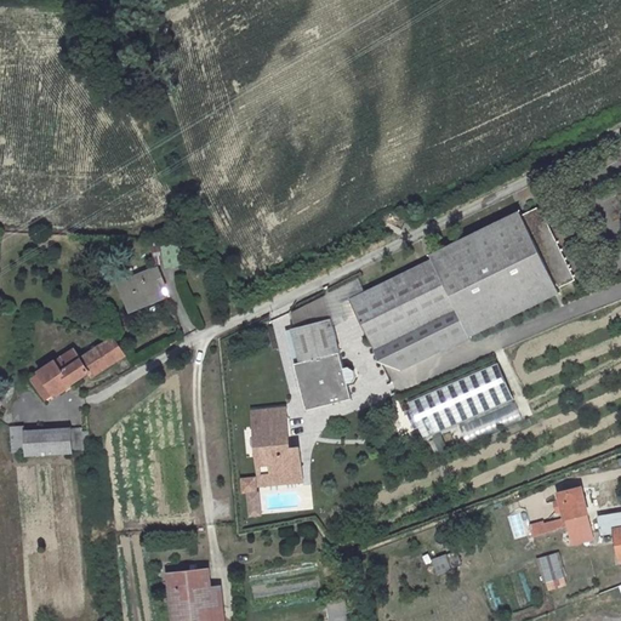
[(522,220),(519,216),(431,260),(349,300),(354,311),(371,349),(454,309),(469,341),(559,297),(557,294),(575,284),(539,211),(522,220)]
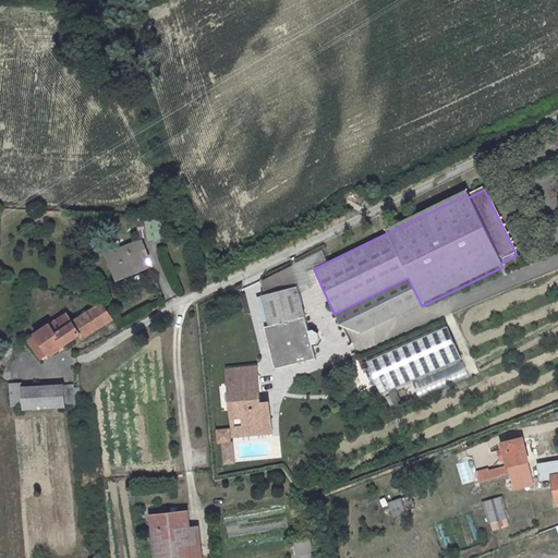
[(138,246),(107,250),(110,278),(129,275),(129,269),(142,267),(138,246)]
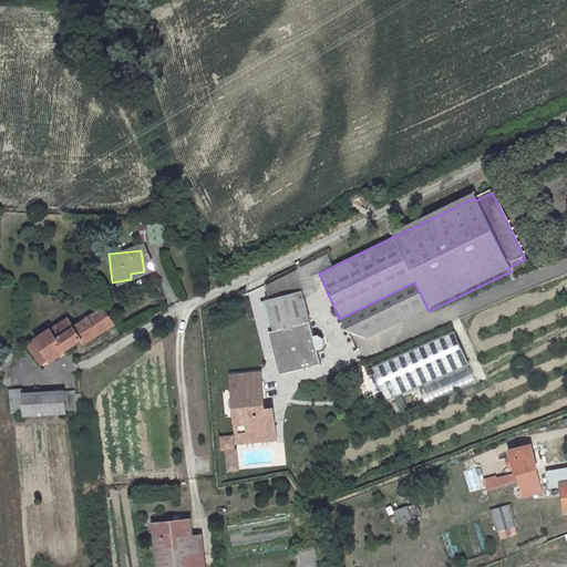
[(299,272),(275,279),(278,292),(302,286),(299,272)]
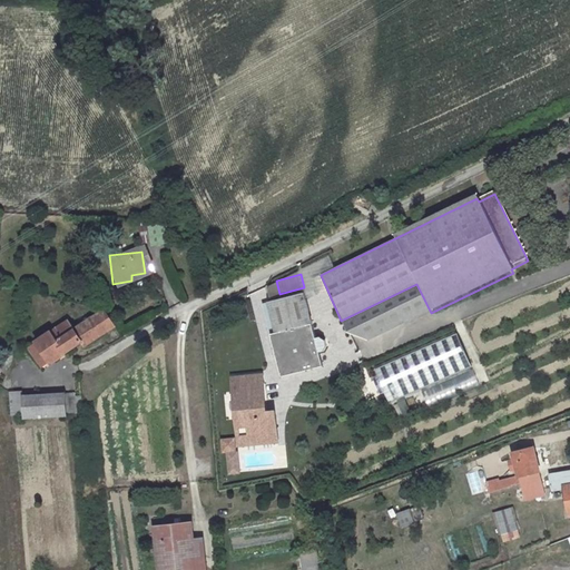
[(321,275),(310,281),(314,290),(325,285),(321,275)]
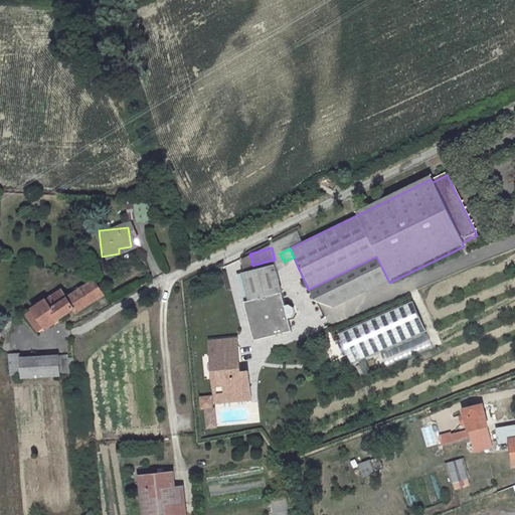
[(389,283),(376,256),(308,290),(314,304),(343,305),(389,283)]
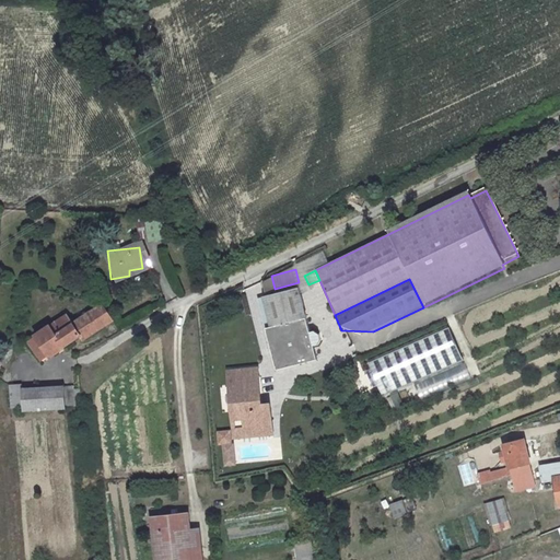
[(298,286),(261,293),(275,362),(312,354),(310,345),(306,330),(298,286)]
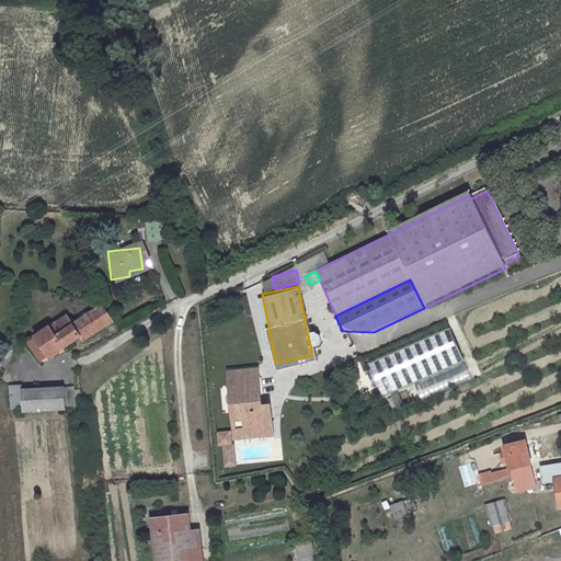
[(61,316),(41,327),(46,338),(55,355),(91,338),(93,341),(113,331),(102,309),(68,328),(61,316)]
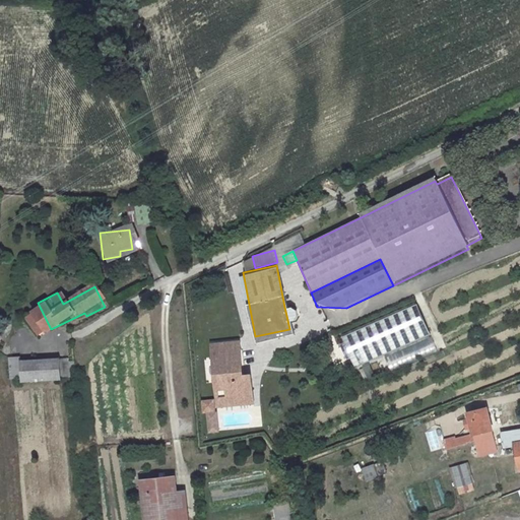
[(420,305),(343,334),(355,366),(433,337),(420,305)]
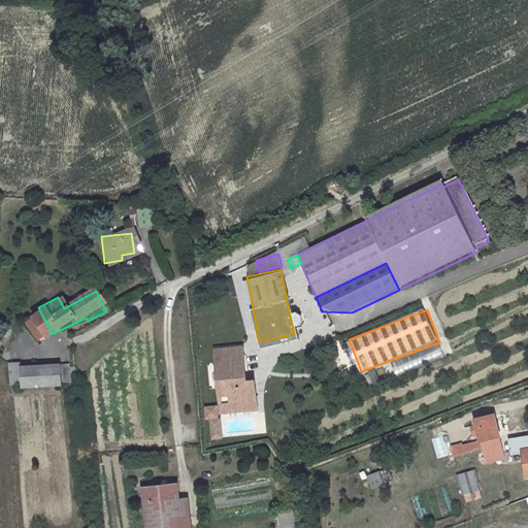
[(293,310),(289,311),(292,325),(296,324),(298,319),(298,315),(293,310)]
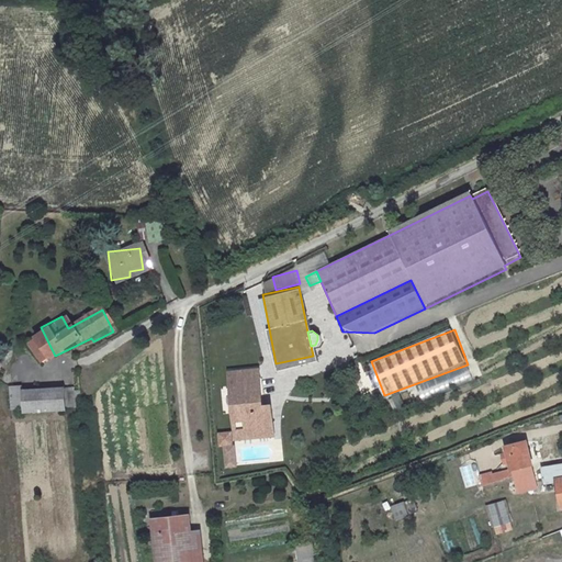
[(46,338),(36,347),(45,360),(55,356),(46,338)]
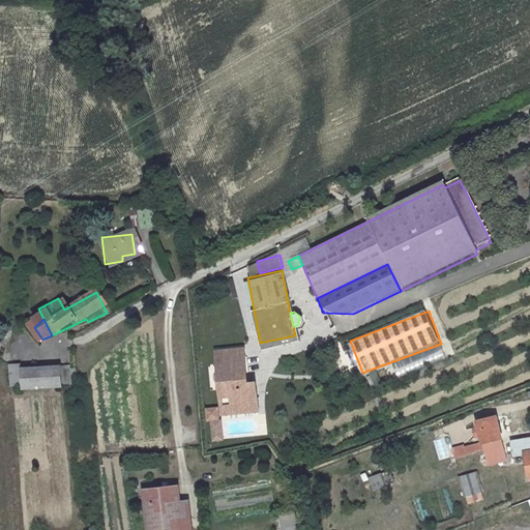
[(249,349),(215,354),(219,403),(265,400),(264,380),(254,381),(249,349)]
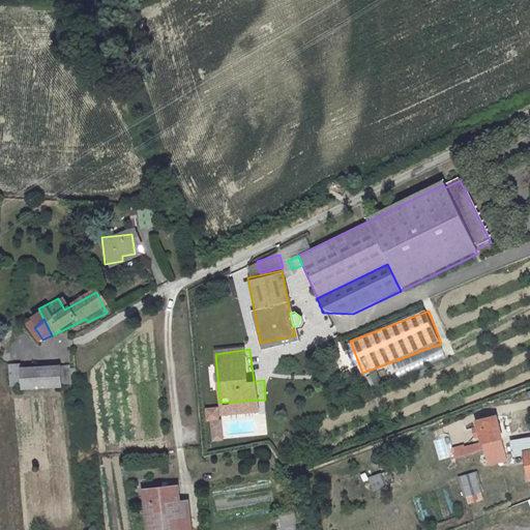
[(60,365),(21,370),(23,389),(62,385),(60,365)]
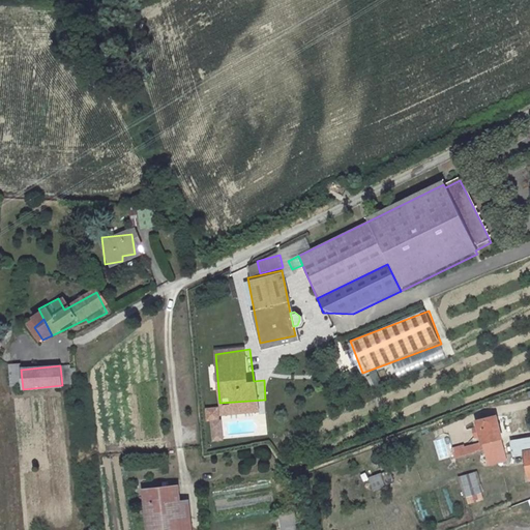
[(209,407),(210,441),(224,440),(222,407),(209,407)]
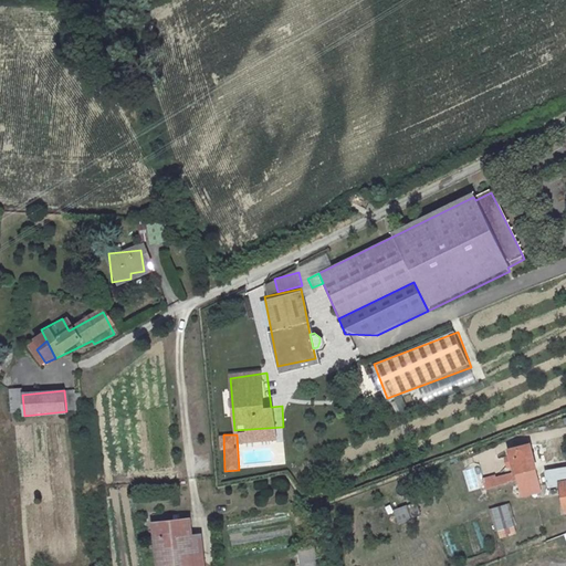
[(537,447),(516,451),(527,499),(548,493),(537,447)]
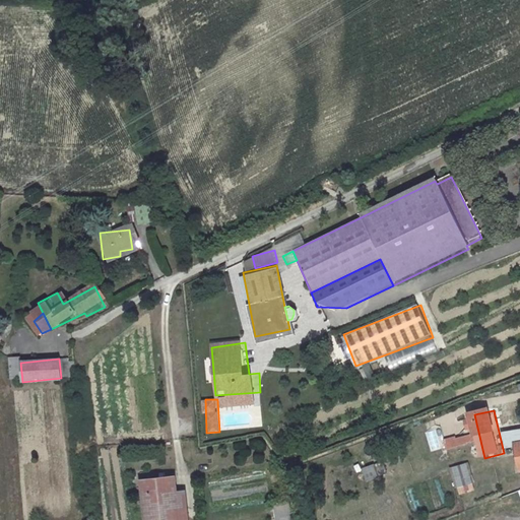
[(519,433),(508,435),(510,447),(519,445),(519,433)]
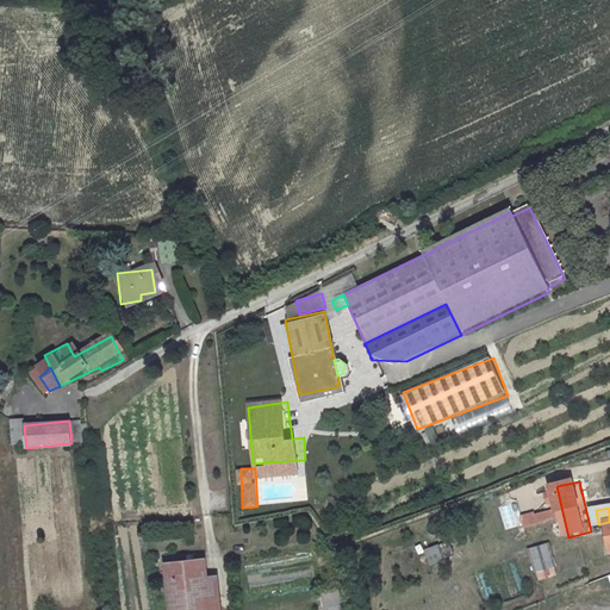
[(425,548),(429,564),(444,560),(441,543),(425,548)]
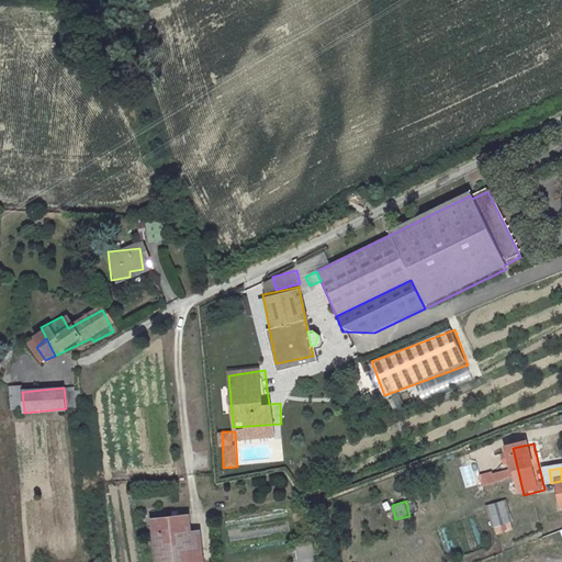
[(514,504),(493,509),(499,531),(502,539),(523,534),(514,504)]
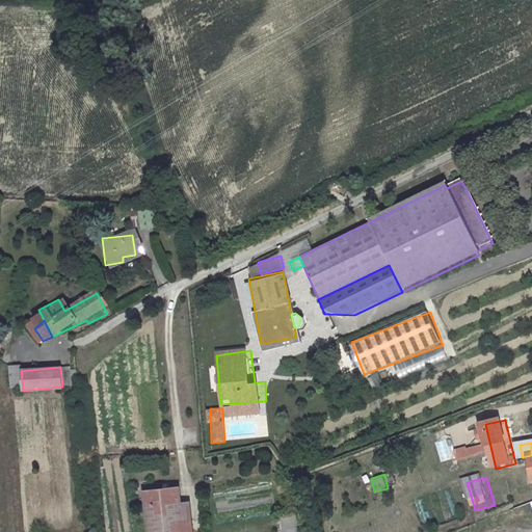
[(190,531),(186,490),(150,495),(154,531),(190,531)]
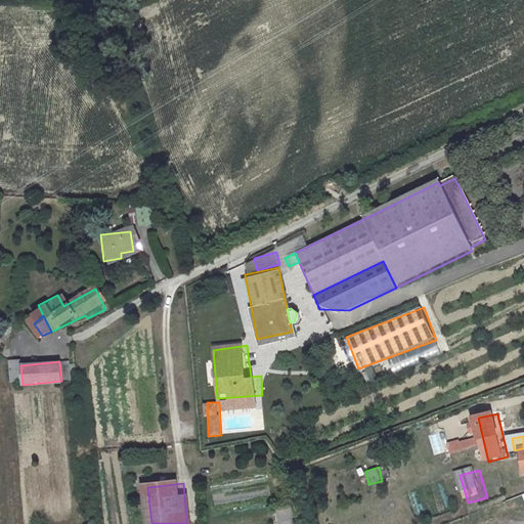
[(435,490),(446,518),(461,512),(449,485),(435,490)]
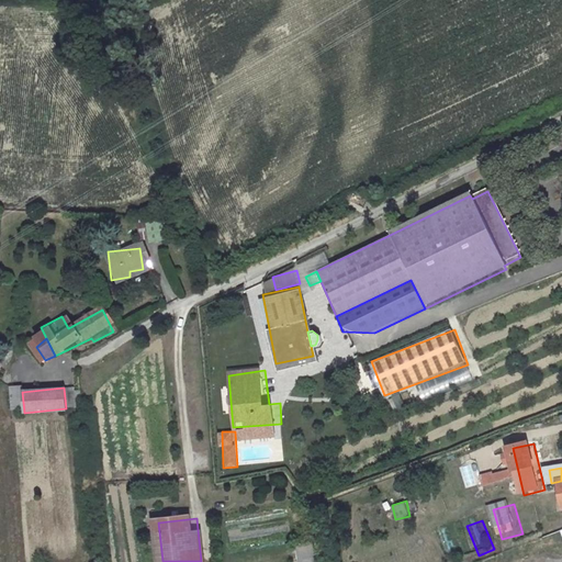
[(322,561),(319,548),(303,550),(304,561),(322,561)]
